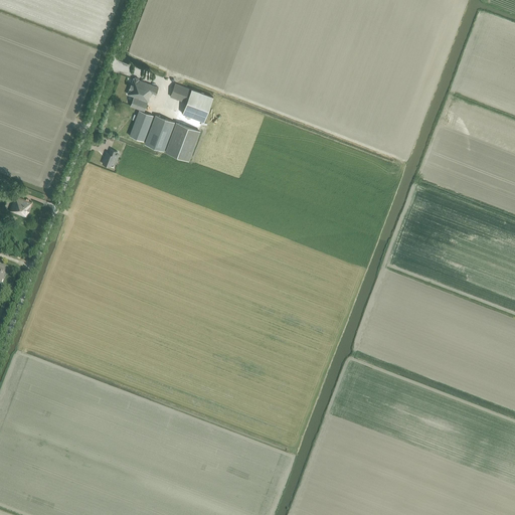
[(156,95),(159,88),(139,80),(139,78),(135,77),(135,78),(134,78),(128,95),(134,97),(131,106),(144,112),(149,98),(150,98),(152,94),(156,95)]
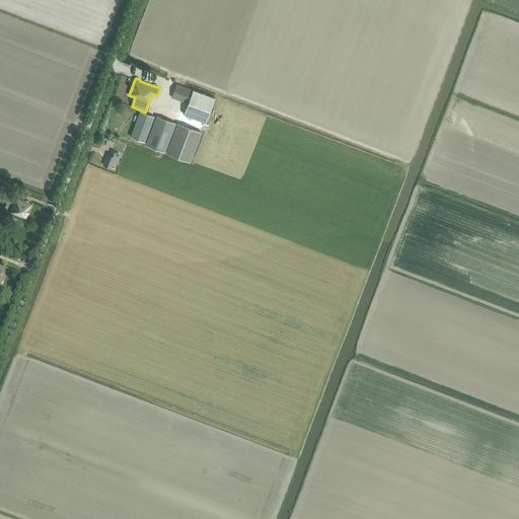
[(176,83),(171,97),(188,103),(193,89),(176,83)]
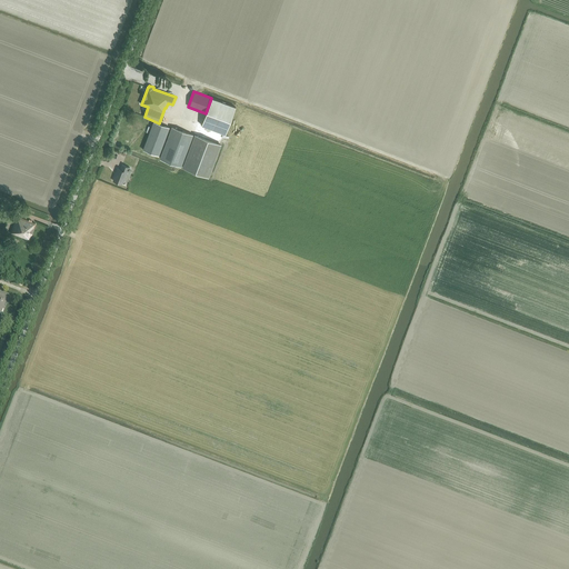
[(211,99),(201,126),(225,133),(233,107),(211,99)]
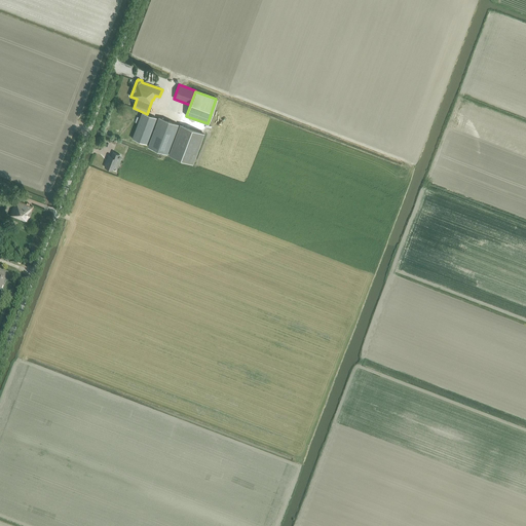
[(157,117),(142,112),(133,139),(147,144),(157,117)]
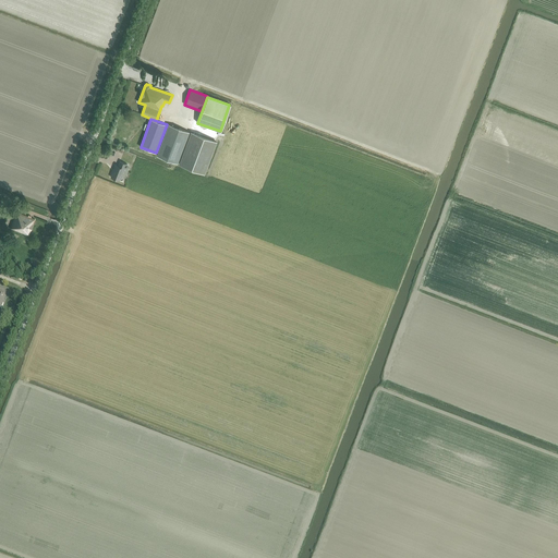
[(157,155),(178,164),(190,132),(168,124),(157,155)]
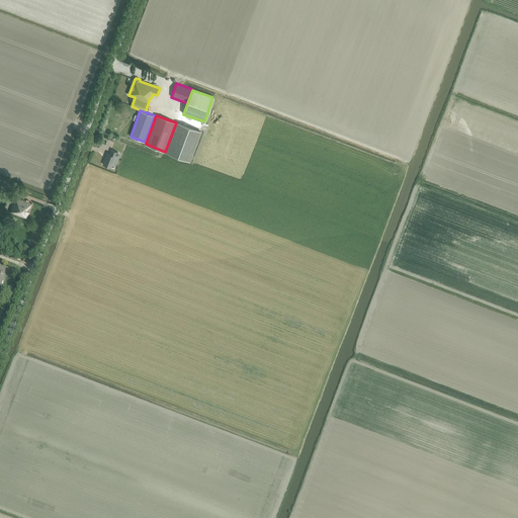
[(201,132),(177,122),(166,153),(190,162),(201,132)]
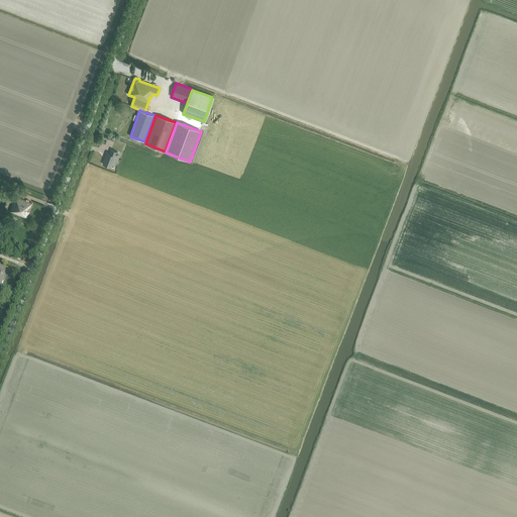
[(118,152),(111,149),(109,153),(107,152),(105,158),(106,158),(103,164),(111,167),(115,157),(116,158),(118,152)]
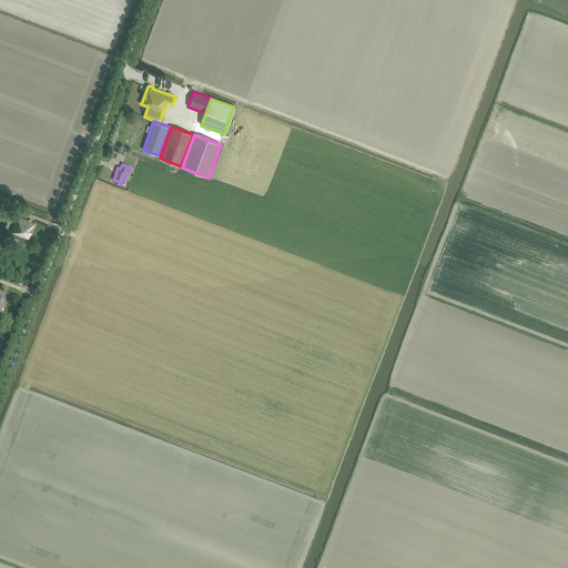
[(446,183),(446,178),(433,176),(433,181),(429,181),(429,182),(432,182),(430,186),(437,186),(437,188),(439,188),(439,183),(446,183)]
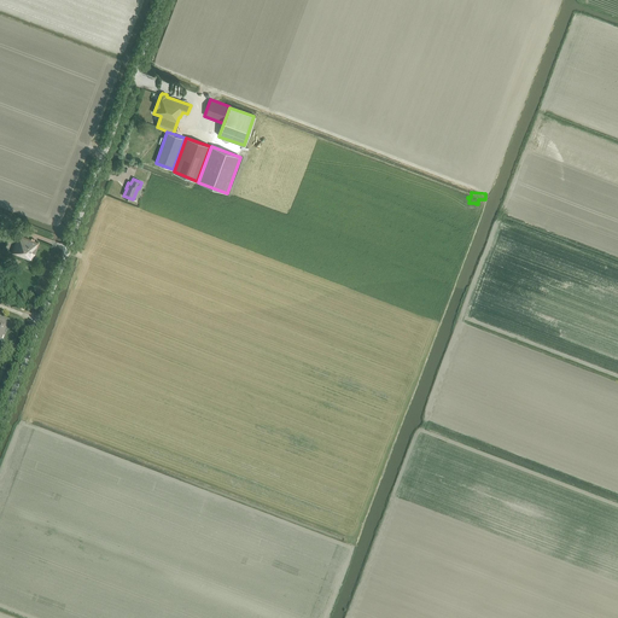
[(33,261),(39,243),(19,235),(12,252),(33,261)]
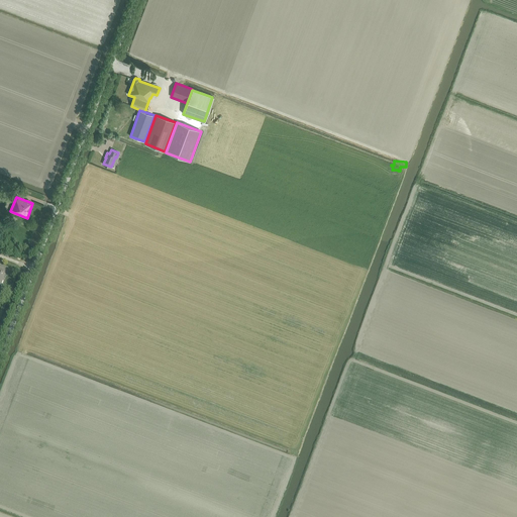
All buildings are outlined.
